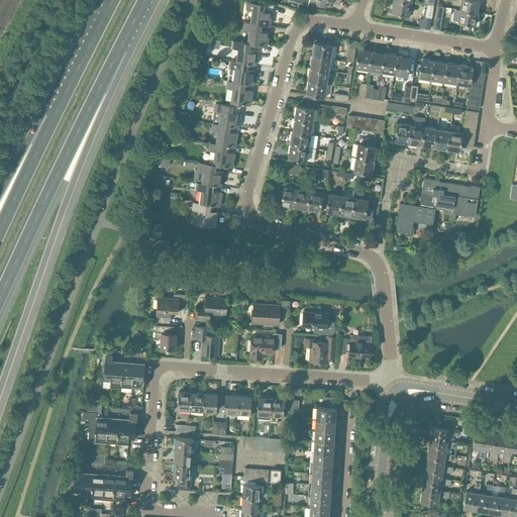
[(411,2),(399,0),(393,0),(392,12),(409,14),(411,2)]
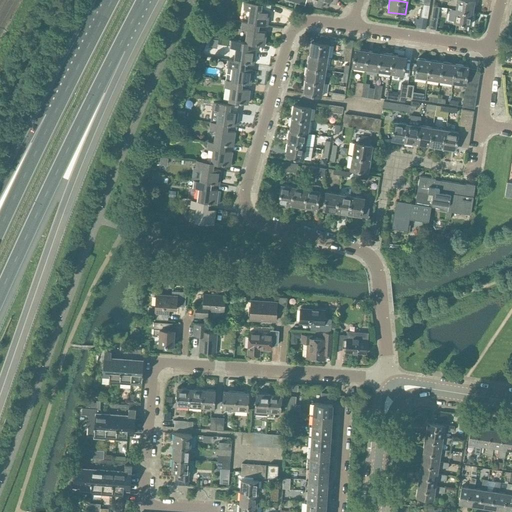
[(456,0),(455,9),(473,12),(474,0),(456,0)]
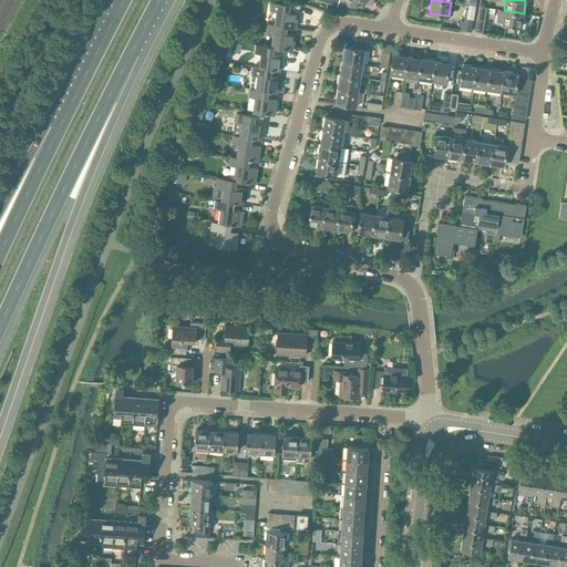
[(275,24),(285,26),(296,28),(298,12),(287,11),(288,3),(271,1),(270,9),(277,10),(275,24)]
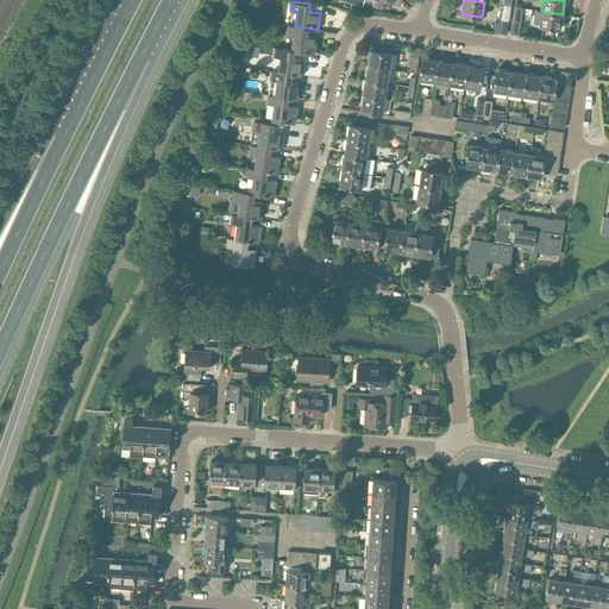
[(510,6),(503,5),(501,19),(497,19),(497,23),(494,23),(493,32),(507,35),(510,6)]
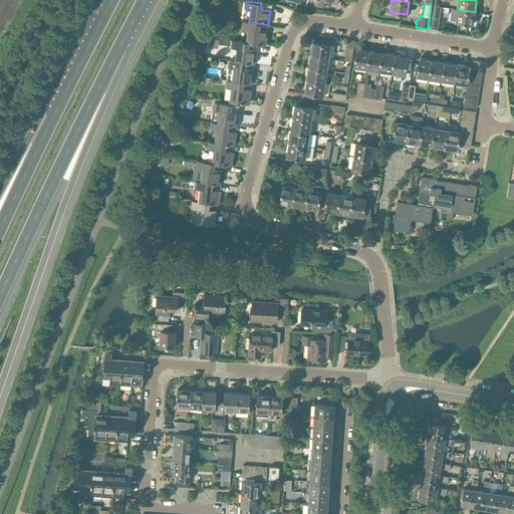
[(441,7),(435,6),(433,18),(432,29),(438,30),(441,7)]
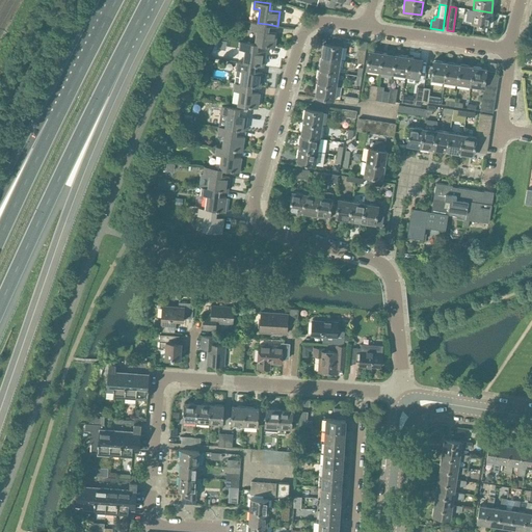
[(491,12),(473,9),(471,23),(489,26),(491,12)]
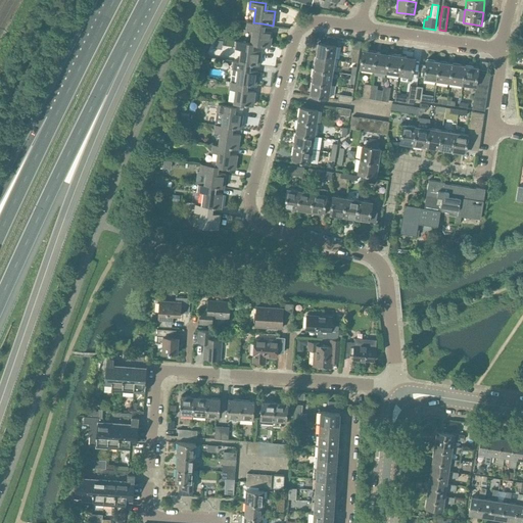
[(253,22),(247,21),(246,29),(252,30),(250,43),(251,43),(271,46),(272,32),(263,30),(263,24),(253,22)]
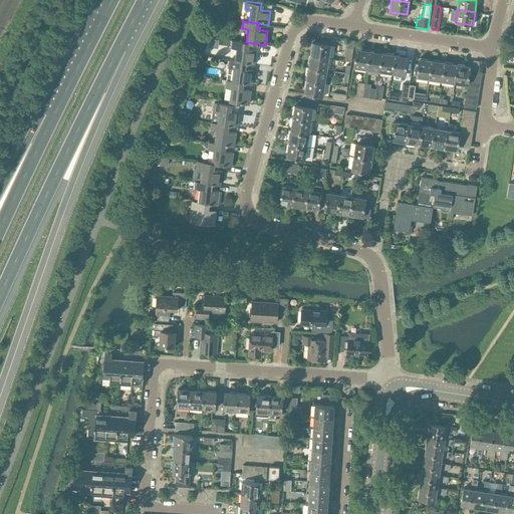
[(244,62),(254,63),(256,49),(246,48),(247,42),(246,42),(232,40),(231,47),(237,47),(235,60),(244,62)]
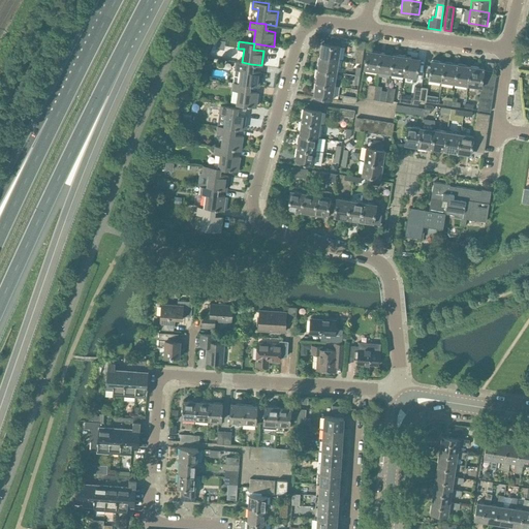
[(319,57),(338,59),(340,45),(321,43),(319,57)]
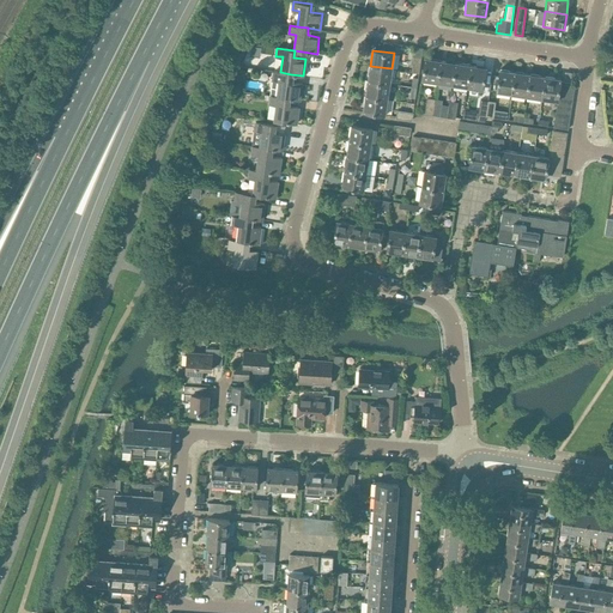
[(422,58),(413,56),(411,72),(419,73),(422,58)]
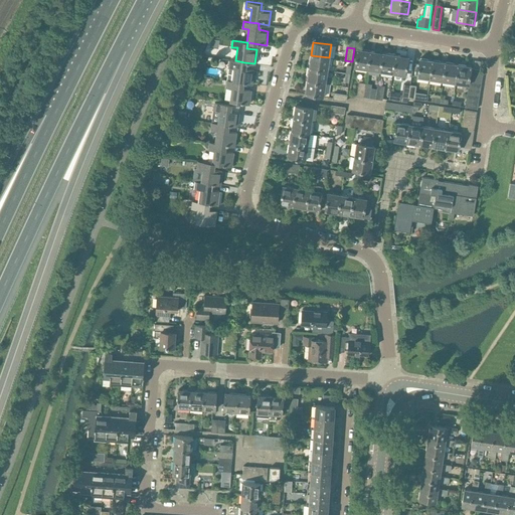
[(370,50),(357,48),(354,66),(367,68),(370,50)]
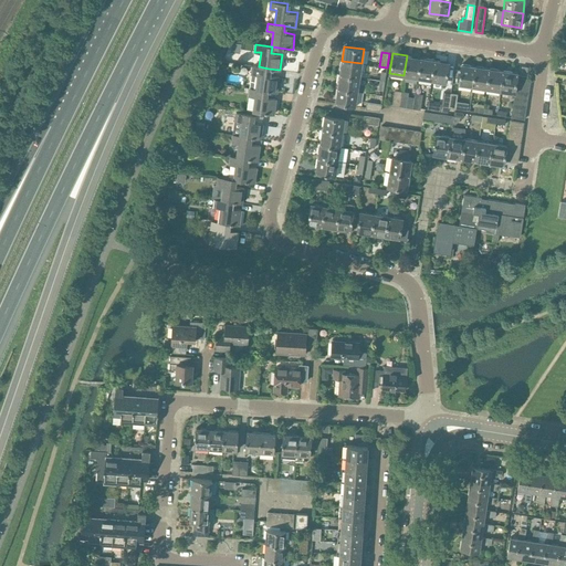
[(404,75),(417,77),(420,58),(407,55),(404,75)]
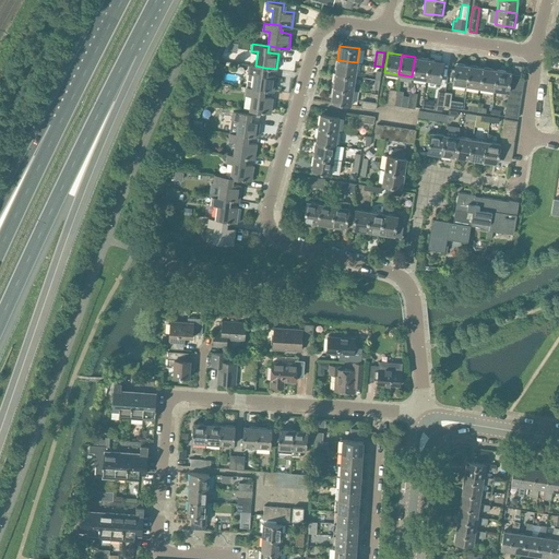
[(412,76),(426,79),(429,59),(415,57),(412,76)]
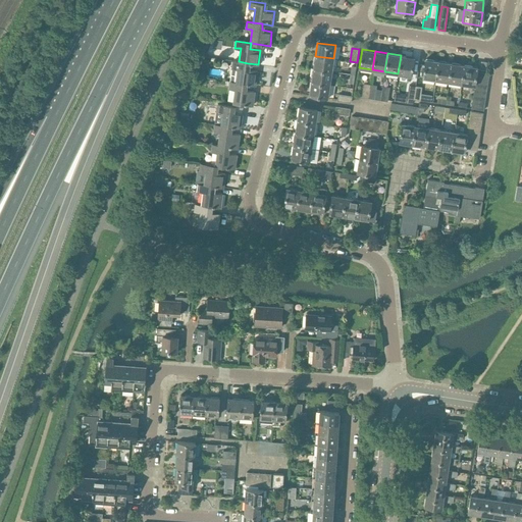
[(414,57),(401,55),(398,73),(411,75),(414,57)]
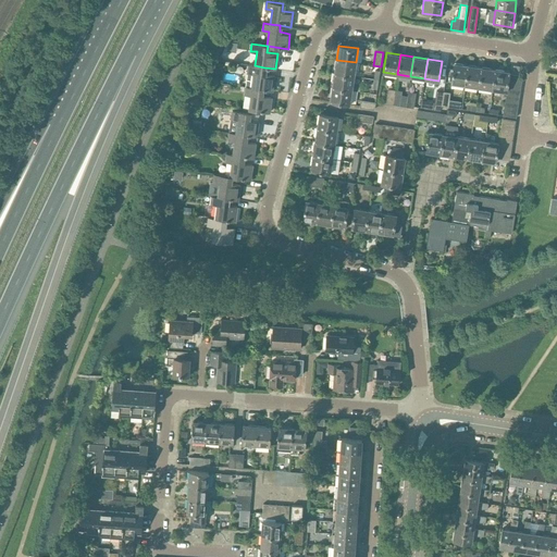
[(354,76),(356,62),(336,60),(334,73),(354,76)]
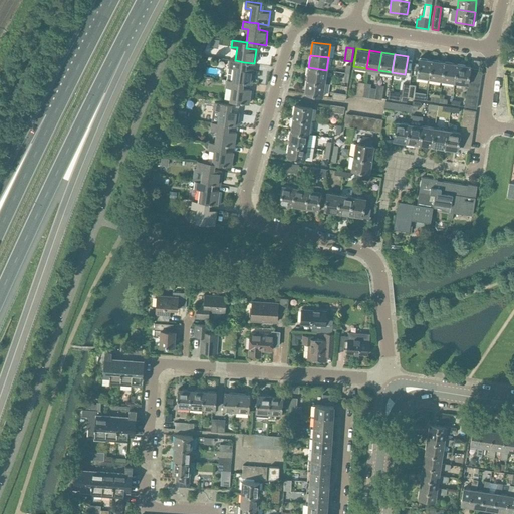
[(429,78),(432,60),(419,58),(416,76),(429,78)]
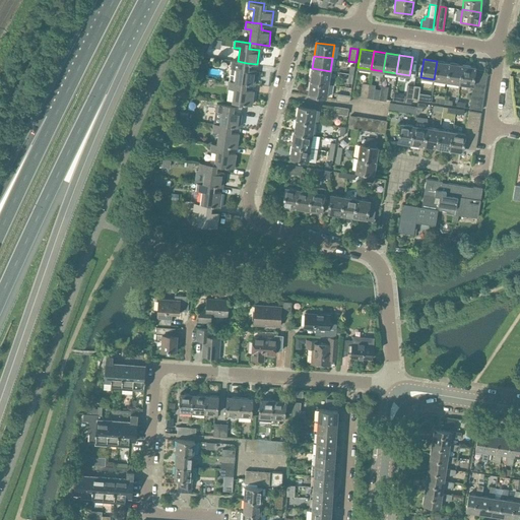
[(247,63),(238,61),(232,61),(231,68),(229,81),(245,83),(255,84),(257,70),(247,69),(247,63)]
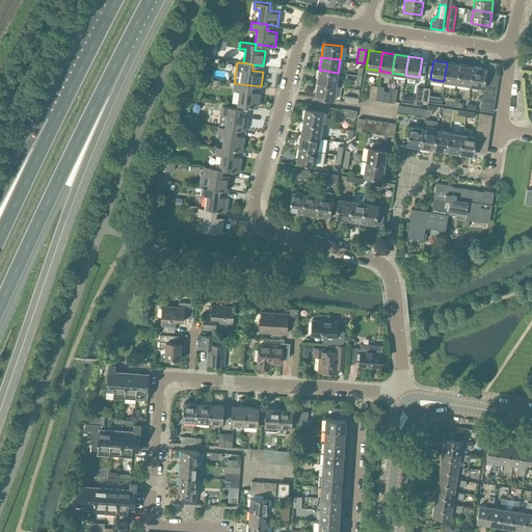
[(460,64),(447,62),(444,81),(457,83),(460,64)]
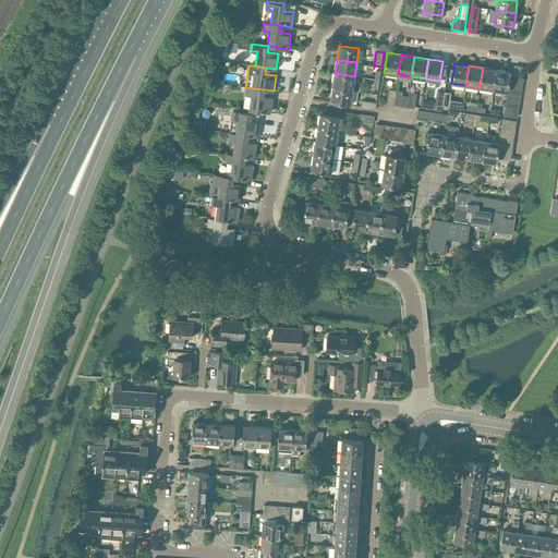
[(496,70),(483,68),(480,87),(493,89),(496,70)]
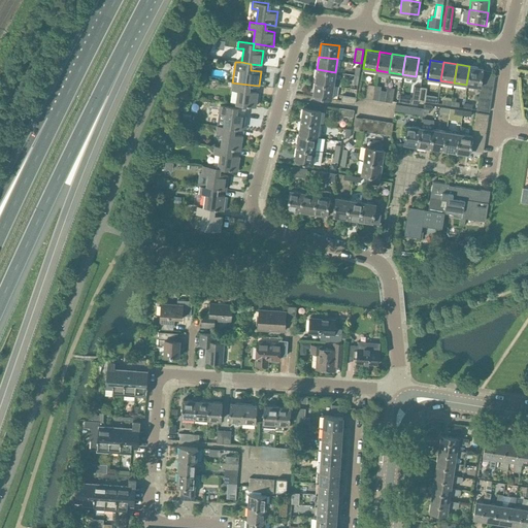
[(482,78),(483,72),(483,68),(469,66),(466,85),(480,87),(481,85),(482,78)]
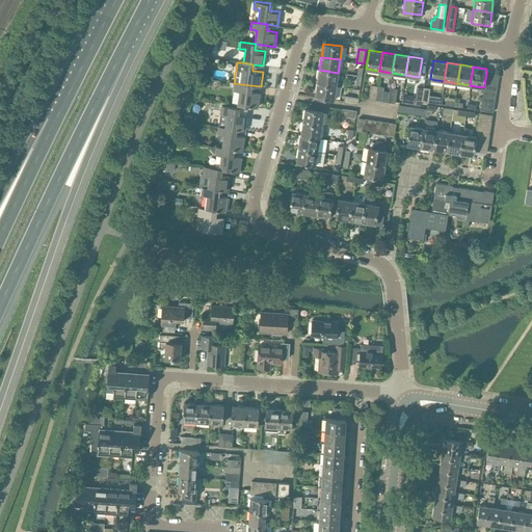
[(336,86),(338,73),(319,70),(317,83),(336,86)]
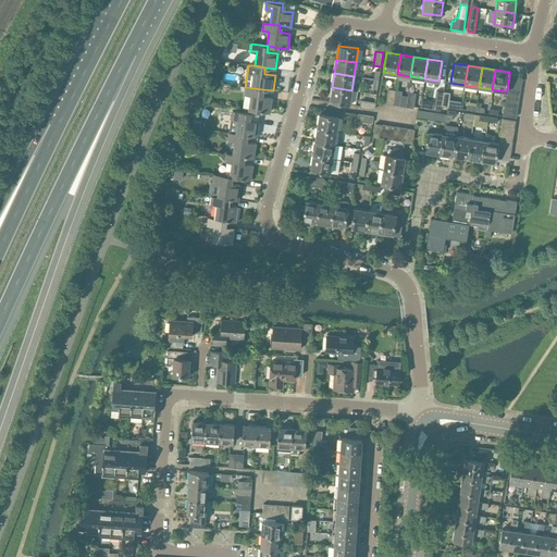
[(245,87),(245,94),(250,95),(249,109),(270,112),(272,97),(261,95),(262,89),(245,87)]
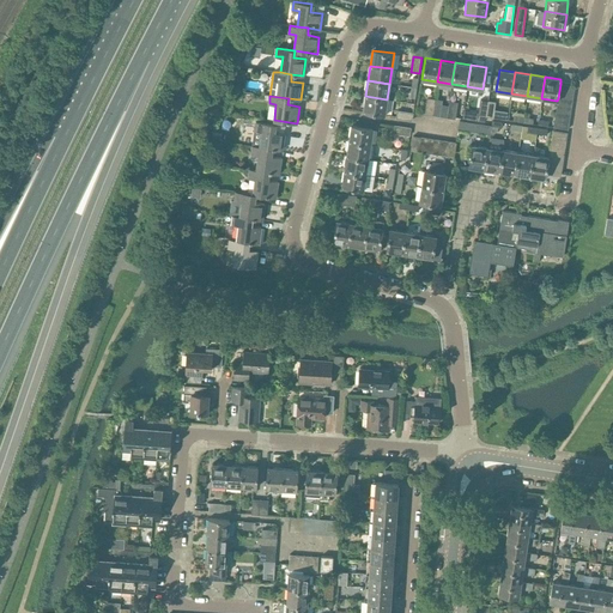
[(387,99),(365,96),(363,111),(384,114),(387,99)]
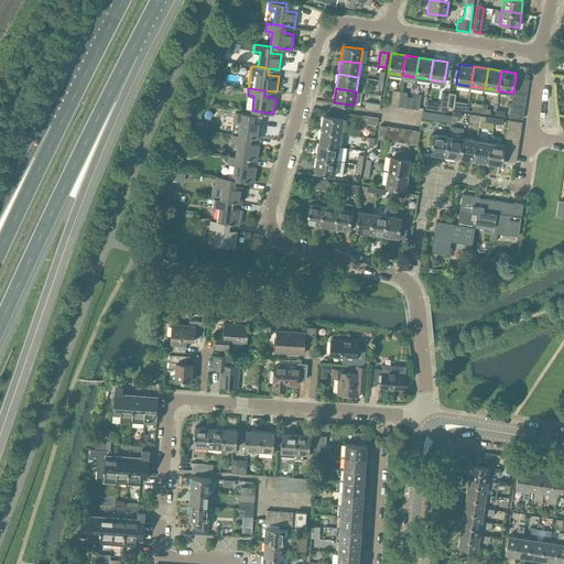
[(400,91),(398,106),(404,107),(407,93),(400,91)]
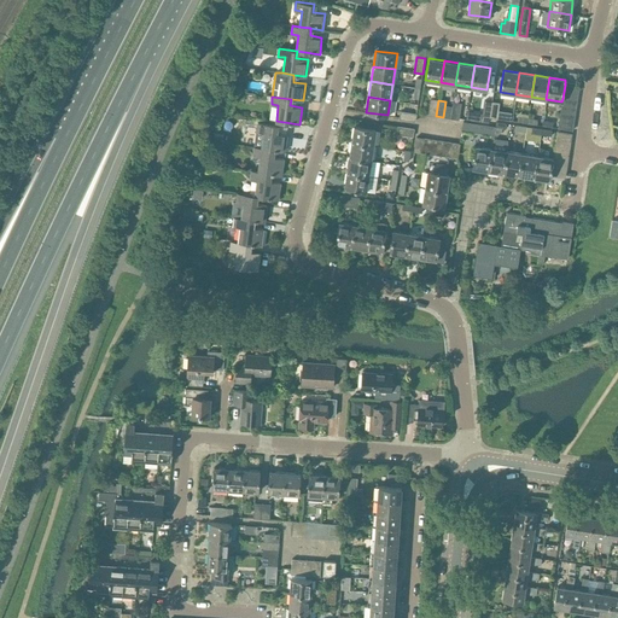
[(489,117),(491,101),(484,100),(482,116),(481,122),(488,122),(489,117)]
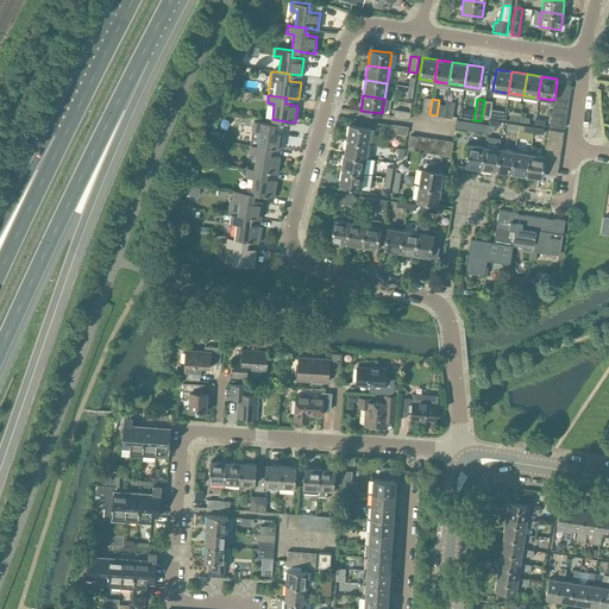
[(484,100),(482,115),(490,117),(493,101),(484,100)]
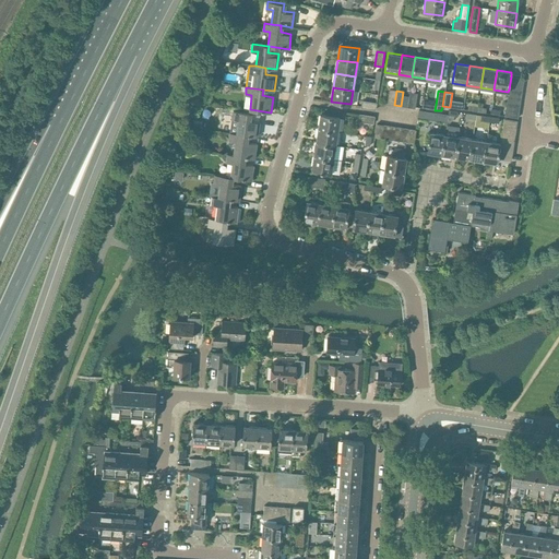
[(407,107),(415,108),(417,94),(409,93),(407,107)]
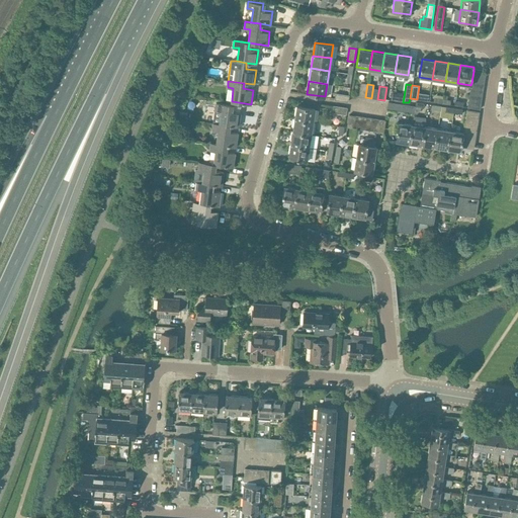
[(482,97),(483,91),(470,89),(469,95),(482,97)]
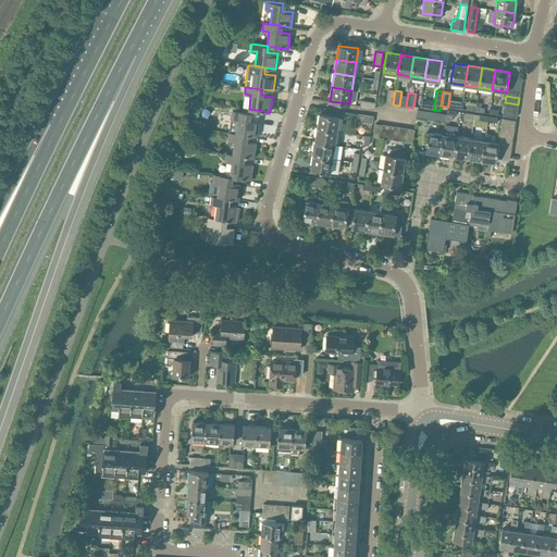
[(360,108),(374,110),(375,102),(361,100),(360,108)]
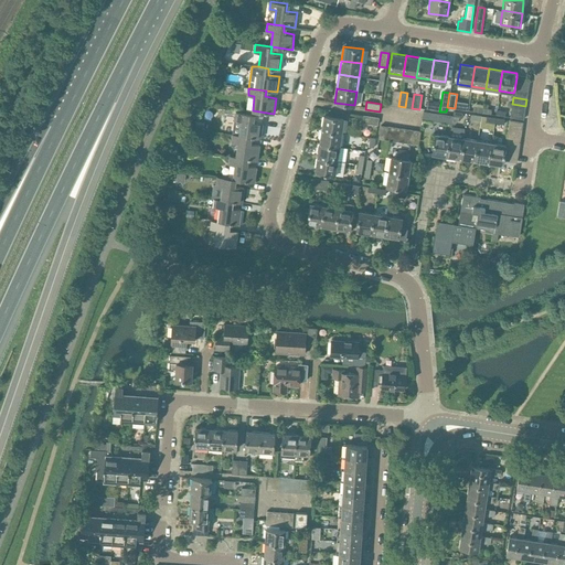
[(241,120),(240,135),(238,135),(249,137),(260,138),(263,123),(252,121),(253,114),(236,112),(235,119),(241,120)]
